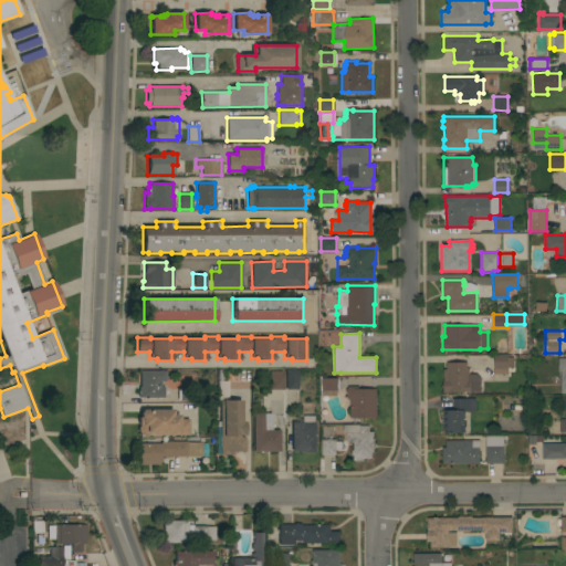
[(493,354),(507,354),(507,357),(513,357),(513,367),(507,367),(507,373),(493,374),(493,354)]
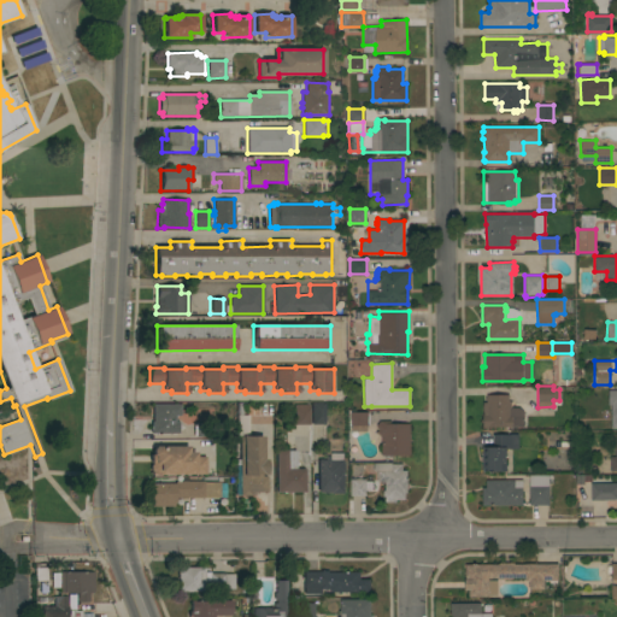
[(482,413),(483,413),(483,403),(487,401),(487,394),(509,394),(509,400),(511,400),(511,407),(519,407),(524,411),(524,427),(512,427),(482,427),(482,413)]
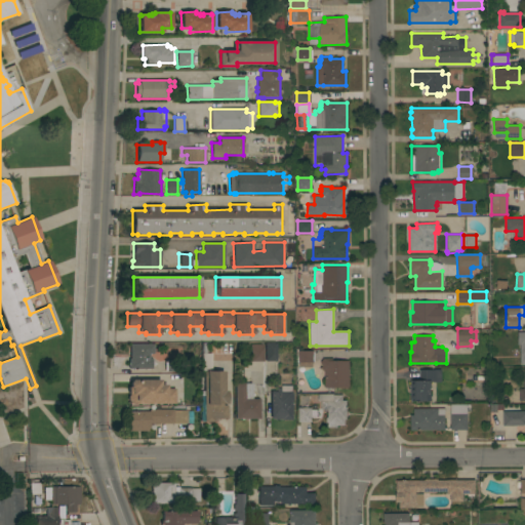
[(265,342),(277,342),(277,361),(265,361),(265,342)]
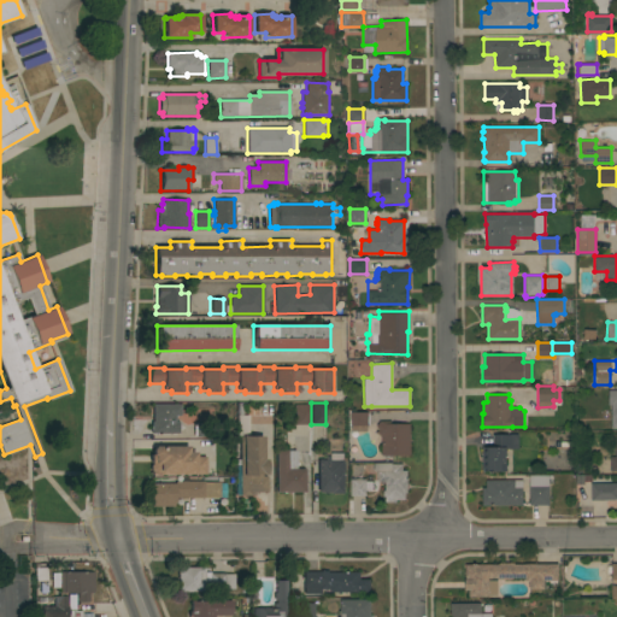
[(180,405),(180,416),(175,416),(175,422),(178,422),(178,434),(151,434),(151,422),(153,422),(153,405),(180,405)]
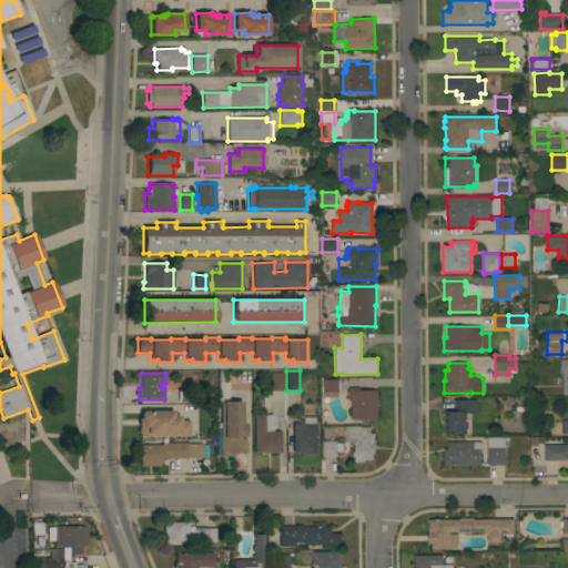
[(285,373),(285,391),(271,391),(271,373),(285,373)]
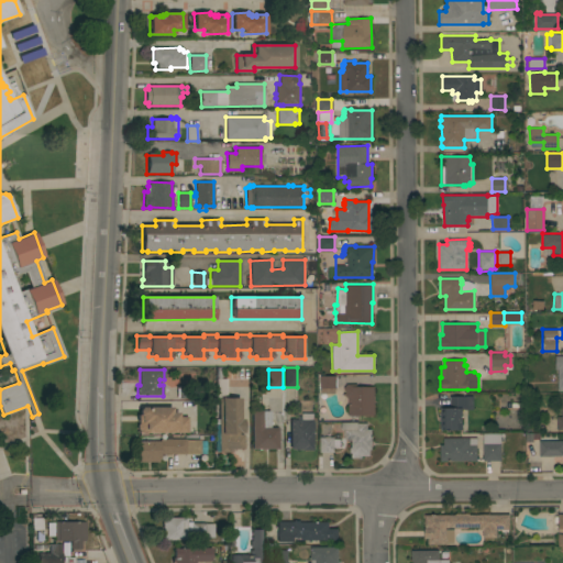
[(321,388),(320,388),(320,375),(335,375),(335,388),(334,388),(334,393),(321,398),(321,388)]
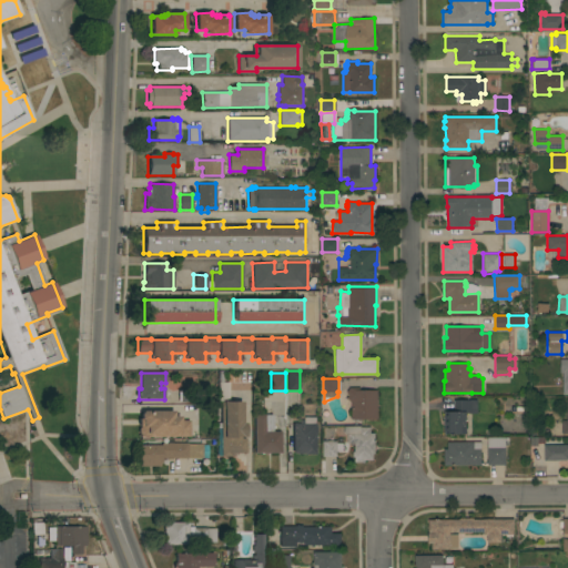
[(219,402),(217,383),(227,383),(227,401),(219,402)]
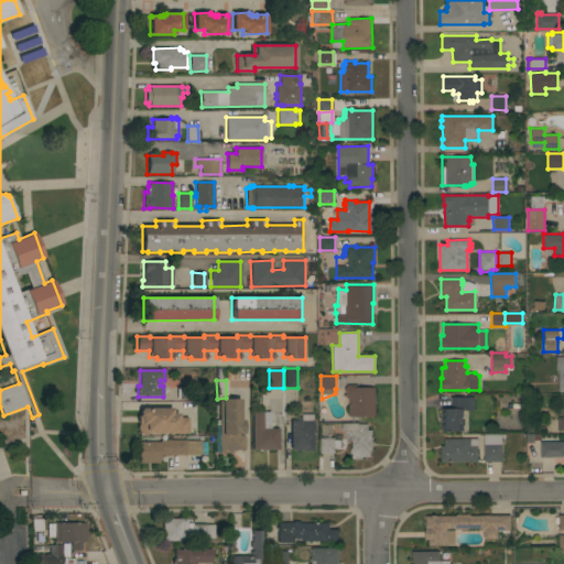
[(179,384),(193,384),(193,399),(180,399),(179,384)]
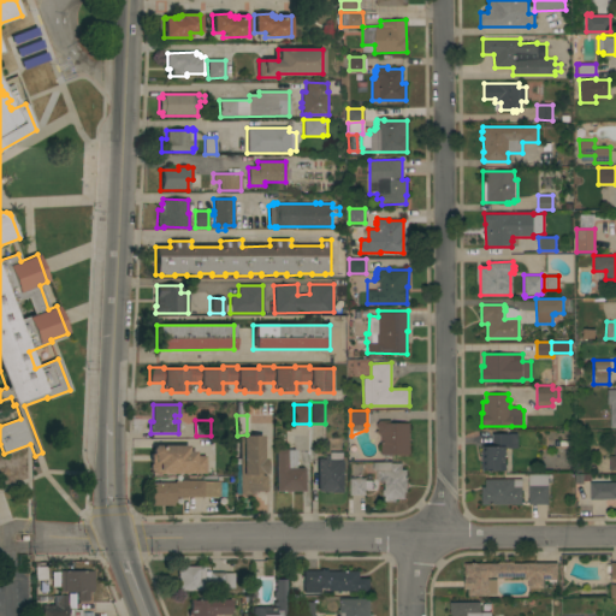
[(409,454),(380,454),(380,434),(379,434),(379,433),(378,433),(378,432),(375,432),(375,430),(378,430),(378,426),(375,426),(375,424),(378,424),(378,421),(379,421),(379,420),(389,420),(389,422),(409,422),(409,454)]
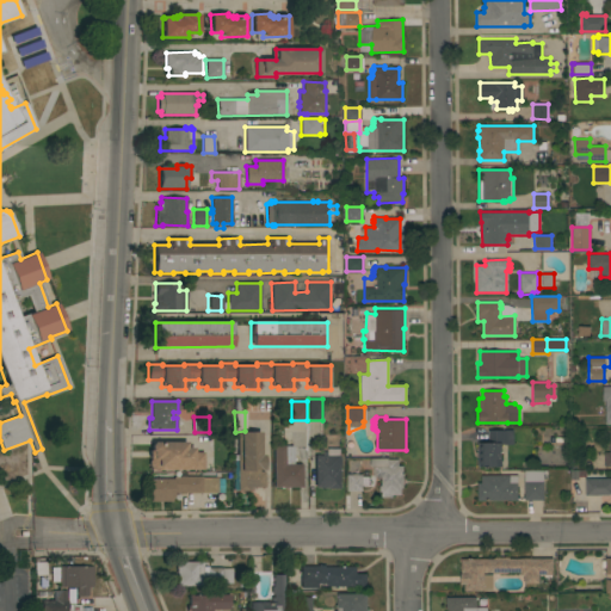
[(488,442),(487,430),(510,430),(510,434),(511,434),(512,444),(505,444),(500,444),(500,458),(501,458),(501,466),(479,466),(477,443),(488,442)]
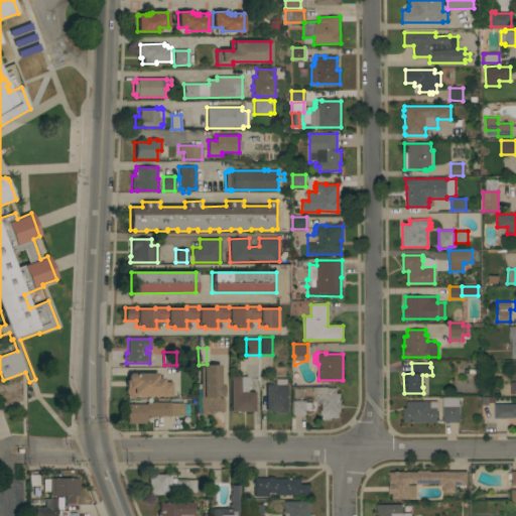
[(201,365),(220,365),(220,384),(222,384),(222,396),(219,396),(219,398),(223,398),(223,411),(213,411),(213,414),(201,414),(201,365)]
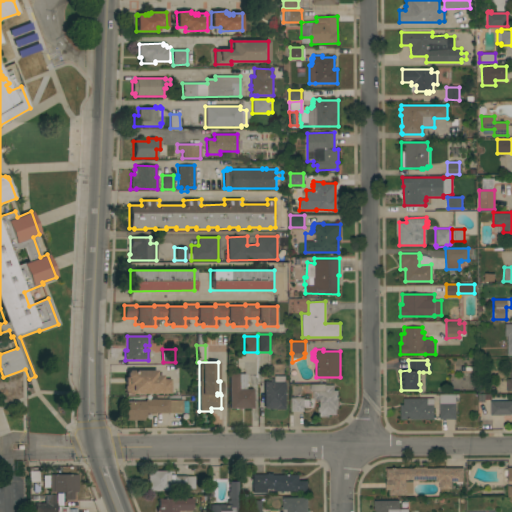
[(125,391),(124,390),(124,386),(126,384),(126,383),(124,383),(124,377),(126,377),(126,373),(127,372),(127,371),(156,370),(156,375),(162,375),(162,379),(170,379),(170,393),(126,393),(125,391)]
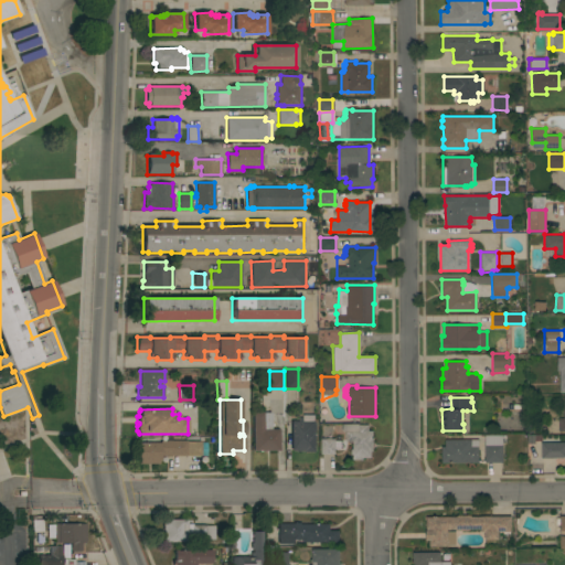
[(253,413),(270,413),(272,429),(279,429),(279,450),(253,450),(253,413)]
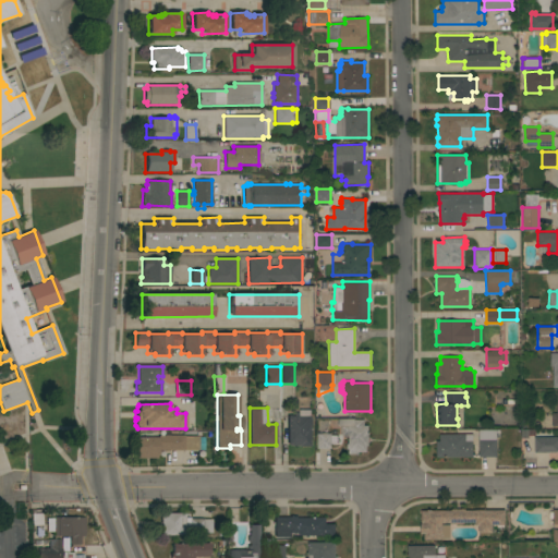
[(295,415),(295,412),(299,412),(299,410),(311,410),(311,415),(312,415),(312,446),(301,446),(301,445),(288,445),(288,415),(295,415)]
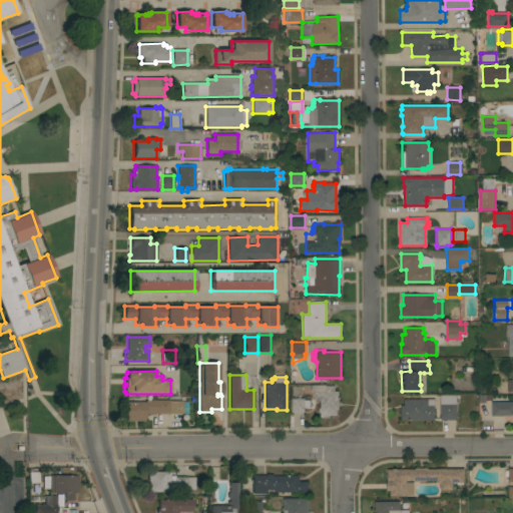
[(326,385),(334,385),(334,391),(339,391),(339,401),(340,401),(340,406),(339,407),(339,409),(337,409),(337,415),(330,415),(330,417),(320,417),(320,412),(319,412),(319,408),(320,408),(320,400),(314,400),(314,391),(311,391),(311,385),(326,385)]
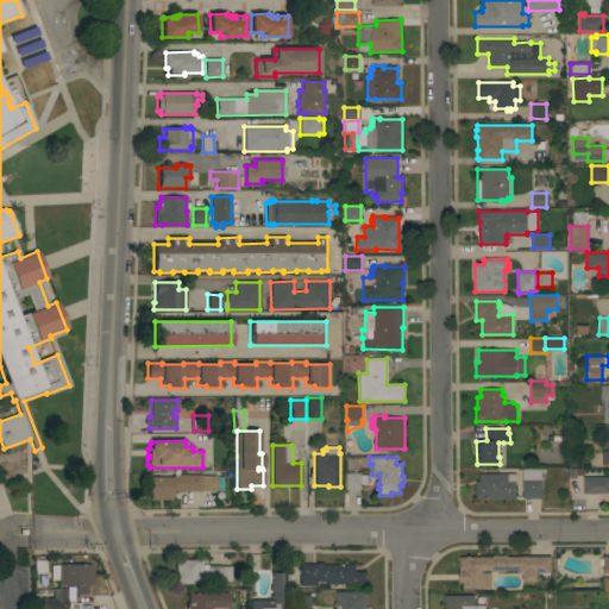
[(541,469),(541,498),(522,498),(522,469),(541,469)]
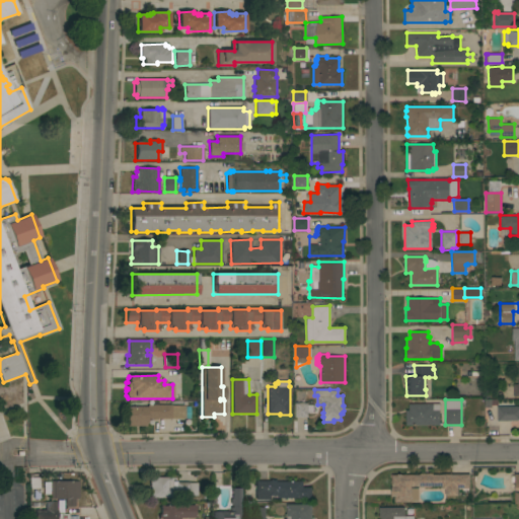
[(307,417),(295,417),(295,402),(307,402),(307,417)]
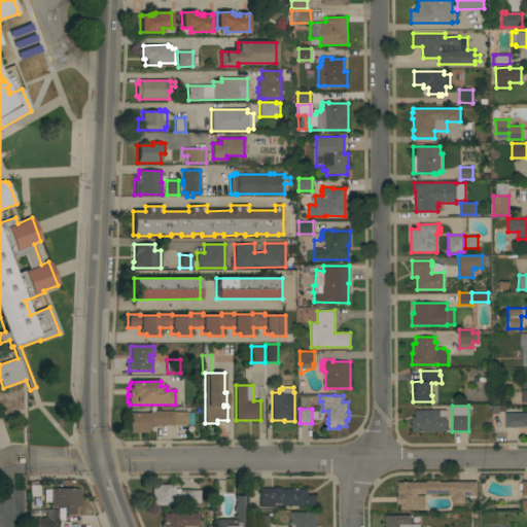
[(412,416),(415,416),(415,410),(446,410),(447,430),(412,431),(412,416)]
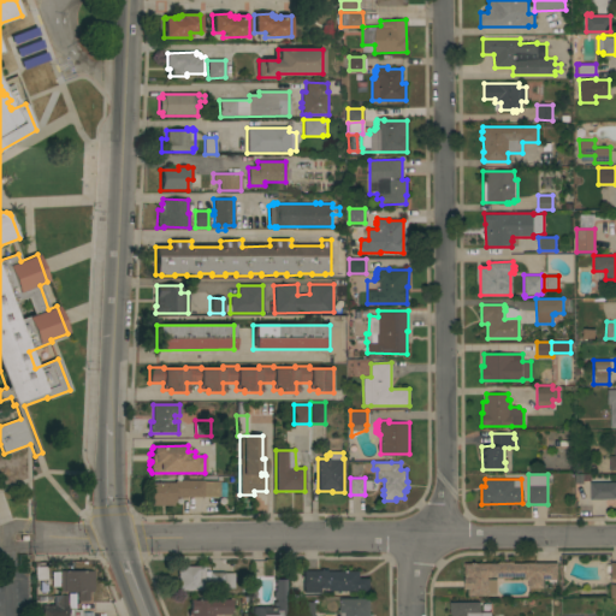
[(175,503),(173,503),(173,505),(153,505),(153,502),(150,502),(150,483),(181,483),(181,480),(203,480),(203,481),(219,481),(219,484),(221,484),(223,497),(175,497),(175,503)]
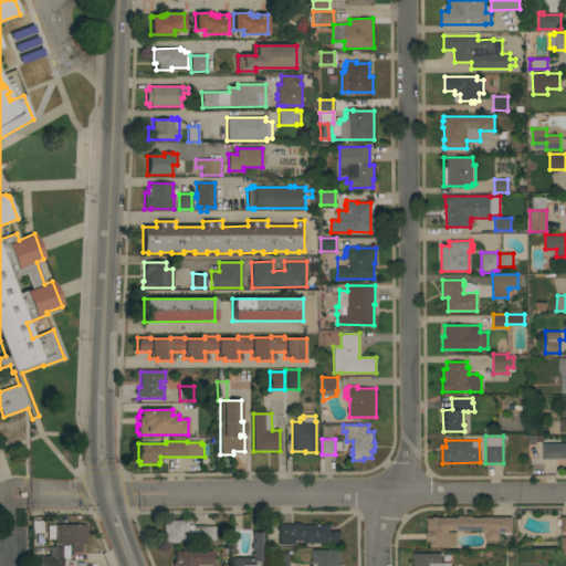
[(565,443),(565,459),(542,459),(542,443),(565,443)]
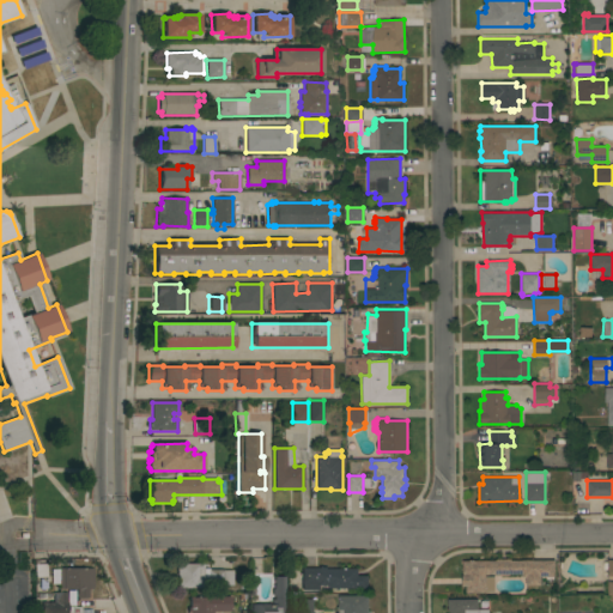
[(493,576),(493,592),(466,592),(466,584),(462,584),(462,560),(552,559),(552,575),(540,575),(540,584),(525,584),(525,581),(523,581),(523,576),(522,576),(522,574),(514,574),(485,574),(485,576),(492,576),(493,576)]
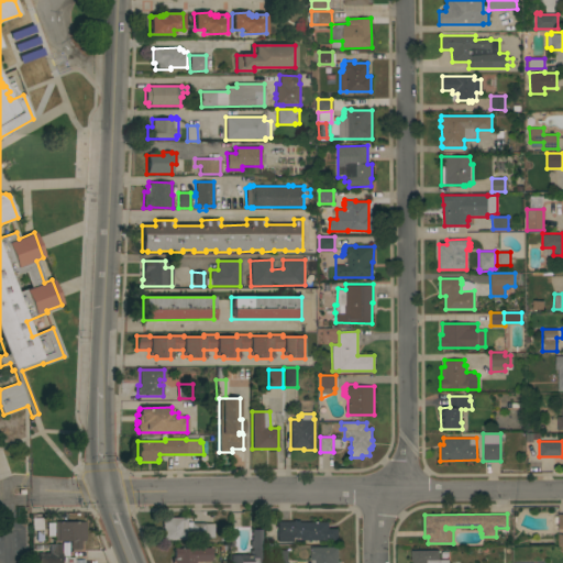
[(163,541),(163,529),(162,529),(161,518),(186,518),(186,523),(191,523),(202,523),(202,525),(212,525),(212,538),(186,538),(186,541),(163,541)]
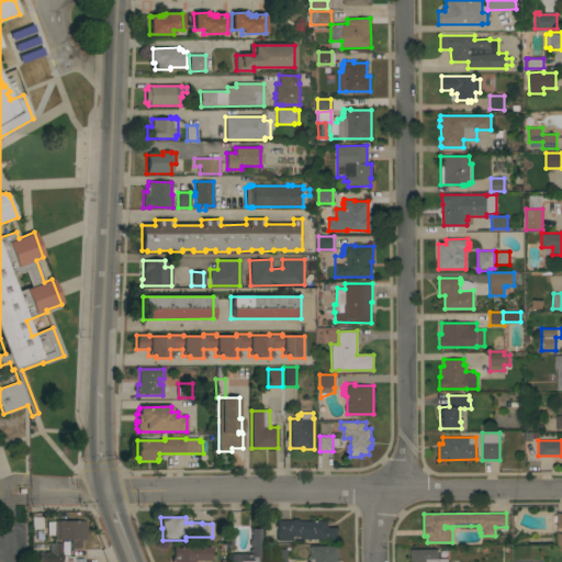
[(327,520),(327,527),(337,527),(337,539),(317,539),(317,540),(314,540),(314,539),(311,539),(311,540),(308,540),(308,539),(301,539),(301,536),(299,536),(299,538),(293,538),(293,537),(292,537),(292,541),(277,541),(277,520),(327,520)]
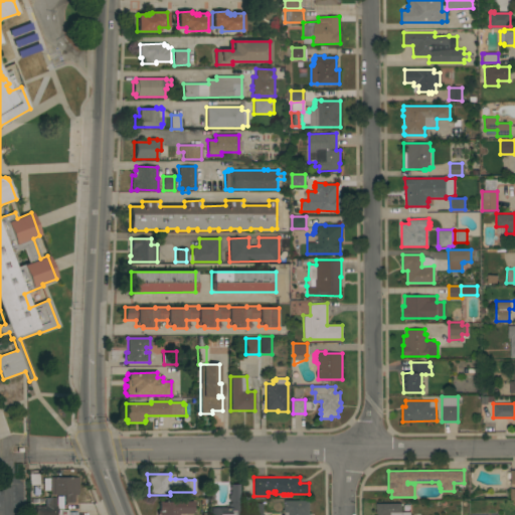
[(77,478),(77,495),(74,495),(74,502),(63,502),(63,499),(64,499),(64,495),(49,495),(49,478),(77,478)]
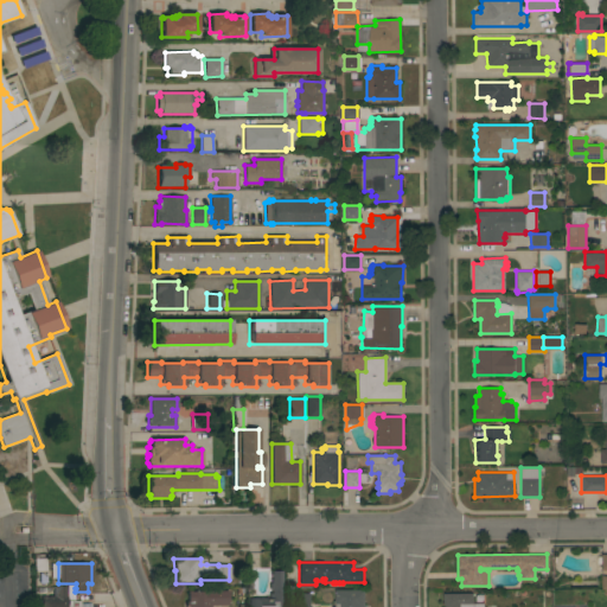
[(282,606),(250,606),(250,599),(269,599),(269,594),(272,594),(272,590),(269,590),(269,585),(272,585),(272,572),(282,572),(282,606)]
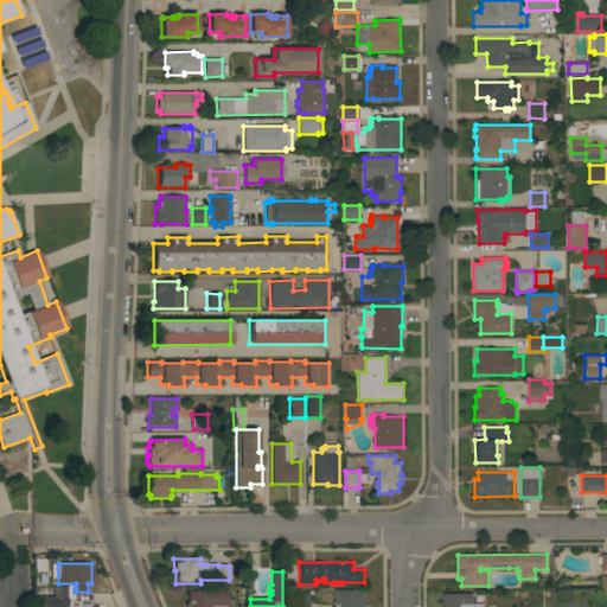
[(42,606),(42,596),(53,596),(53,587),(66,587),(66,606),(42,606)]
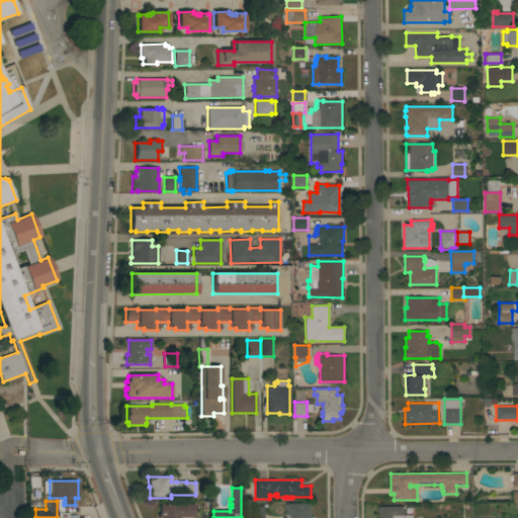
[(311,503),(311,517),(285,517),(285,514),(284,514),(284,513),(285,513),(285,503),(311,503)]
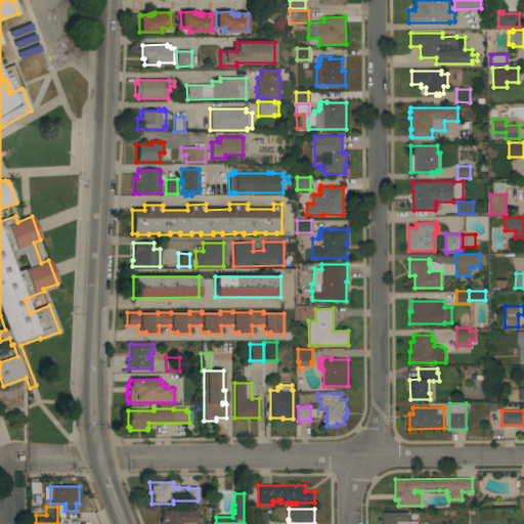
[(197,510),(197,522),(195,522),(195,523),(188,523),(181,523),(164,523),(160,523),(160,521),(162,521),(162,511),(197,510)]
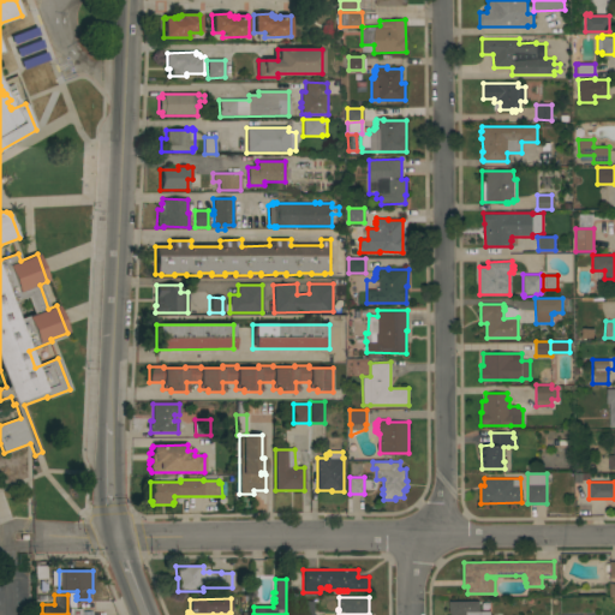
[(479,601),(479,611),(490,611),(490,614),(451,614),(451,611),(449,611),(449,601),(479,601)]
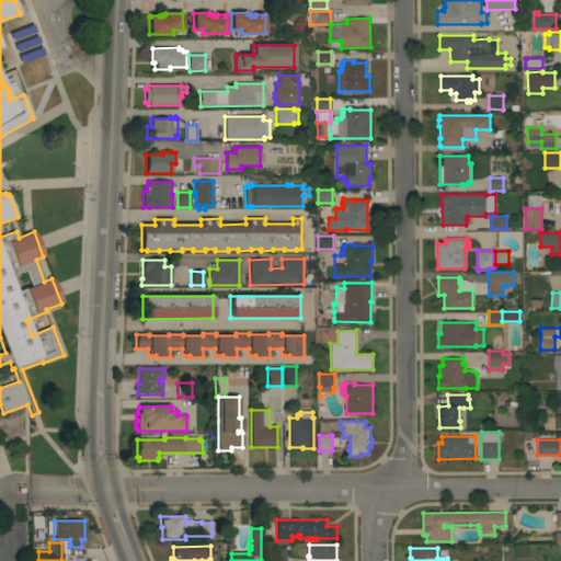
[(273,560),(274,551),(284,551),(284,560),(273,560)]
